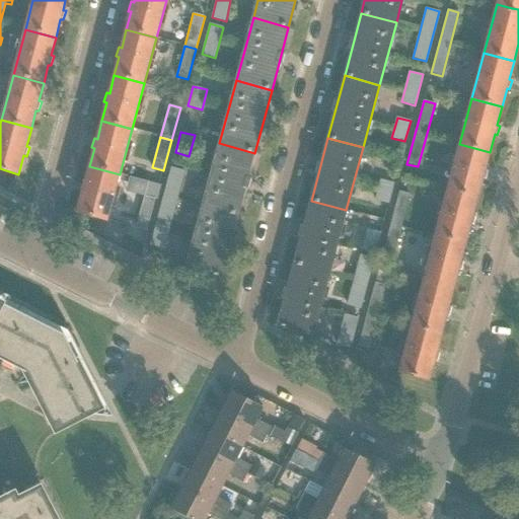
[(238,215),(254,153),(219,143),(203,206),(238,215)]
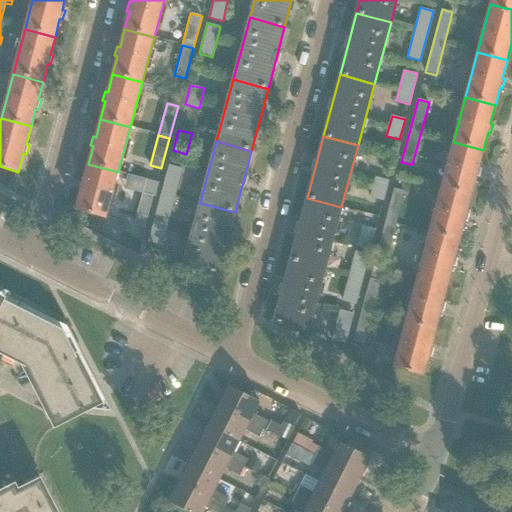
[(478,168),(483,150),(453,142),(441,187),(471,195),(476,177),(479,178),(481,169),(478,168)]
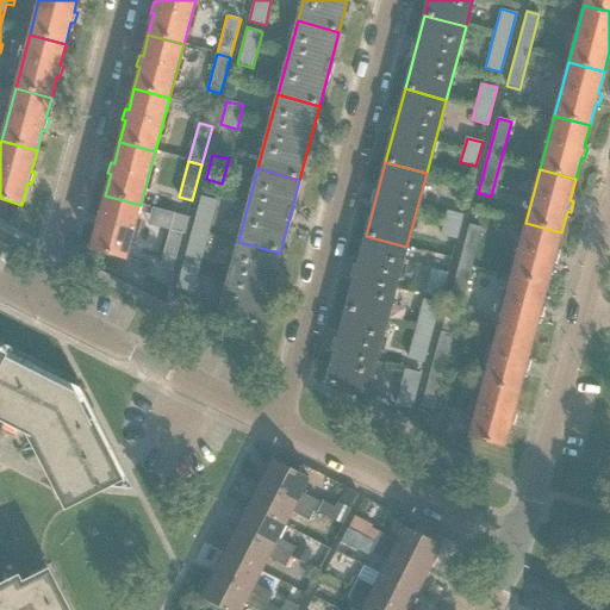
[(126,260),(141,205),(105,195),(100,217),(97,216),(93,226),(97,228),(91,250),(126,260)]
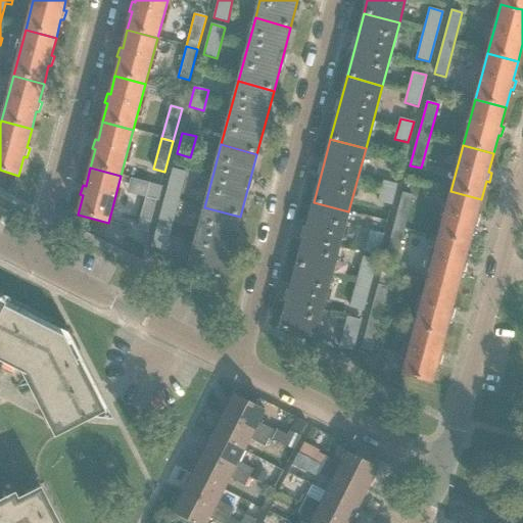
[(173,223),(187,172),(173,169),(158,219),(173,223)]
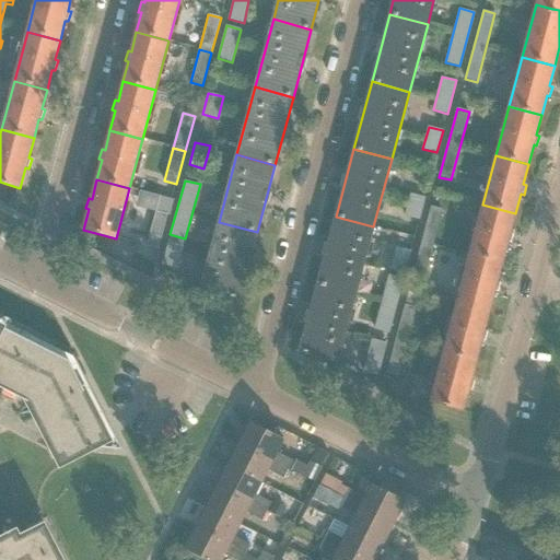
[(419,220),(424,197),(410,194),(405,216),(419,220)]
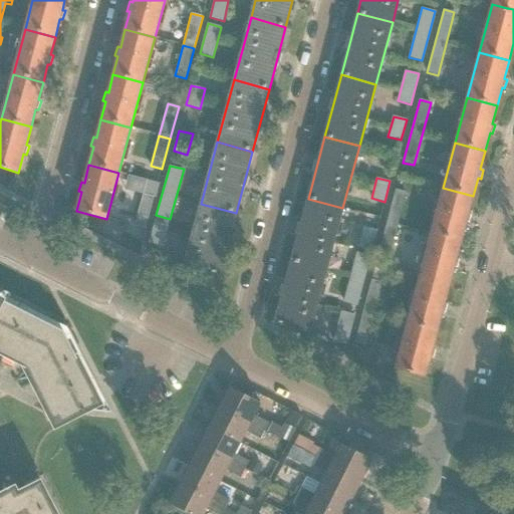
[(468,214),(473,196),(443,188),(431,233),(461,241),(466,223),(469,224),(471,215),(468,214)]
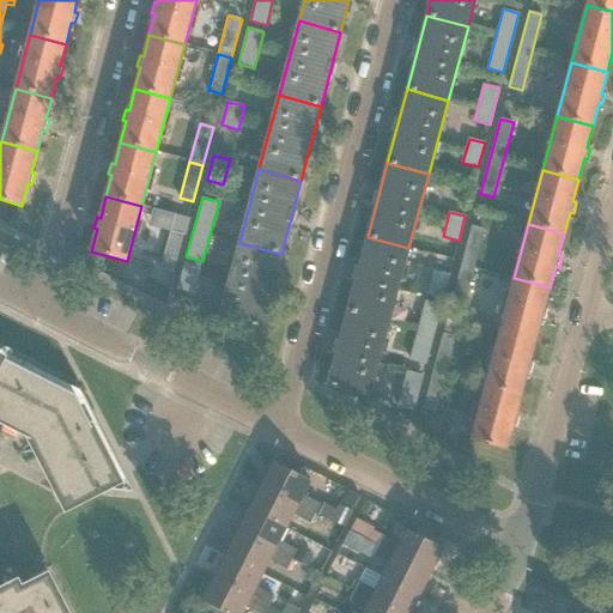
[(465,304),(485,229),(472,225),(451,301),(465,304)]
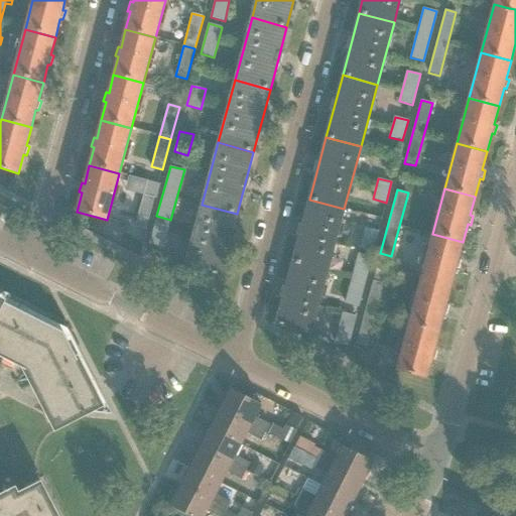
[(146,230),(154,198),(143,195),(135,227),(146,230)]
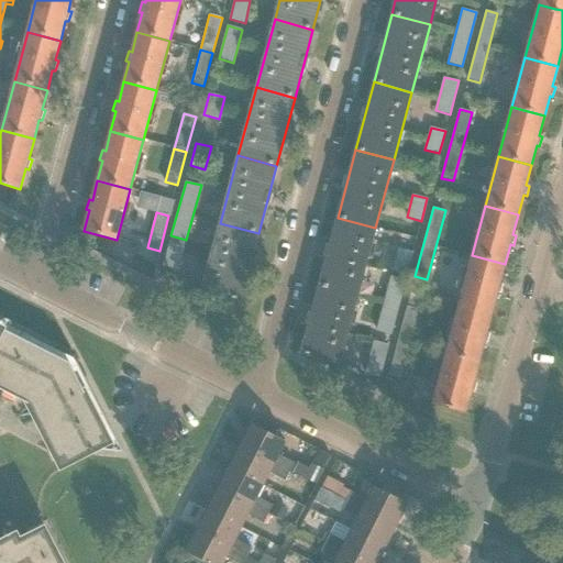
[(357,296),(375,228),(338,218),(319,286),(357,296)]
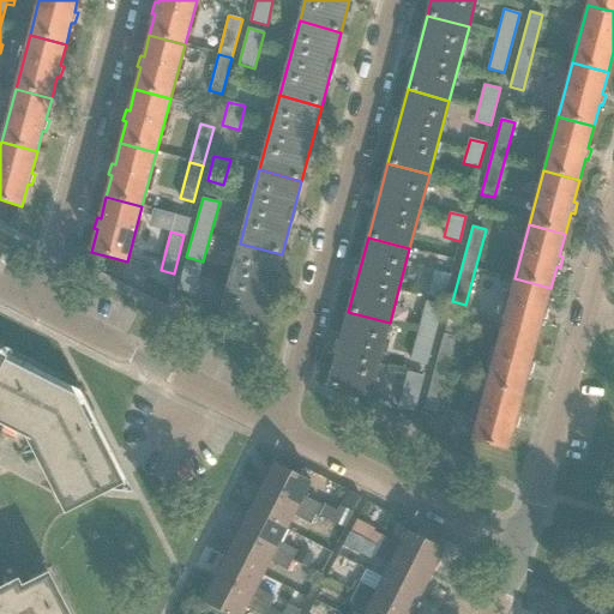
[(262,329),(282,254),(240,244),(220,318),(262,329)]
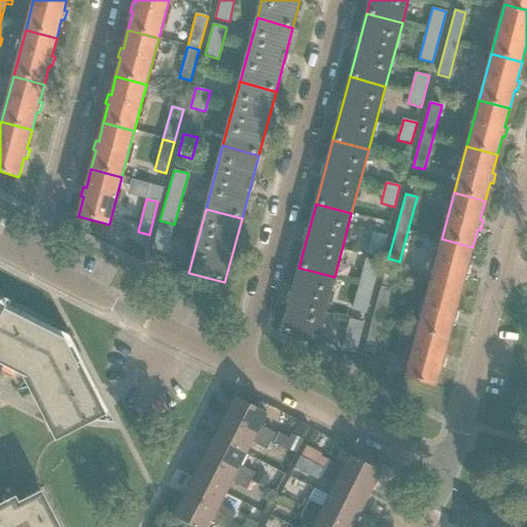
[(167,252),(172,231),(159,227),(152,249),(167,252)]
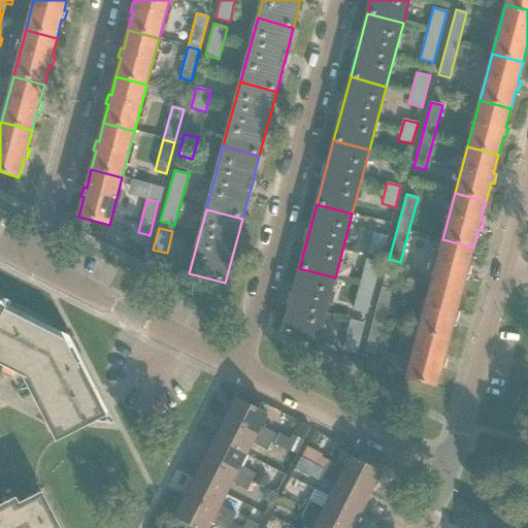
[(382,257),(387,236),(373,233),(368,254),(382,257)]
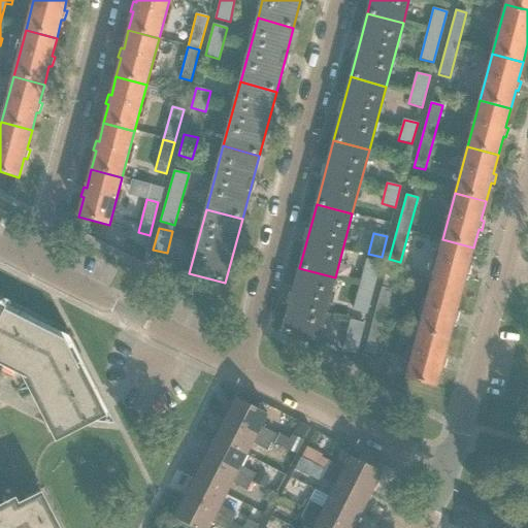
[(468,266),(473,248),(442,239),(431,286),(461,294),(466,275),(469,276),(471,266),(468,266)]
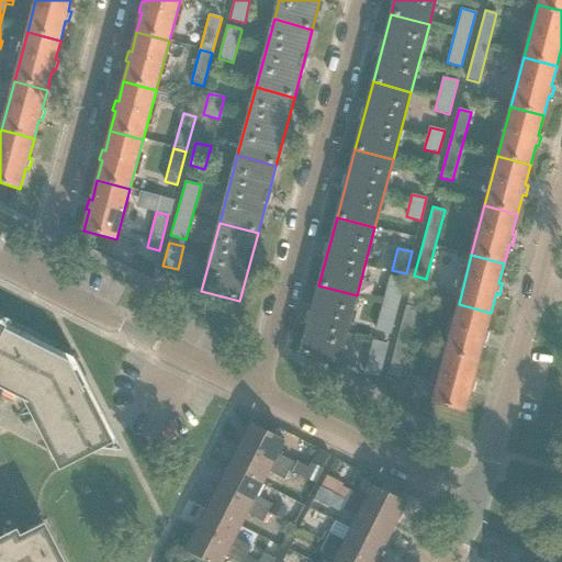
[(390,334),(404,279),(390,276),(375,330),(390,334)]
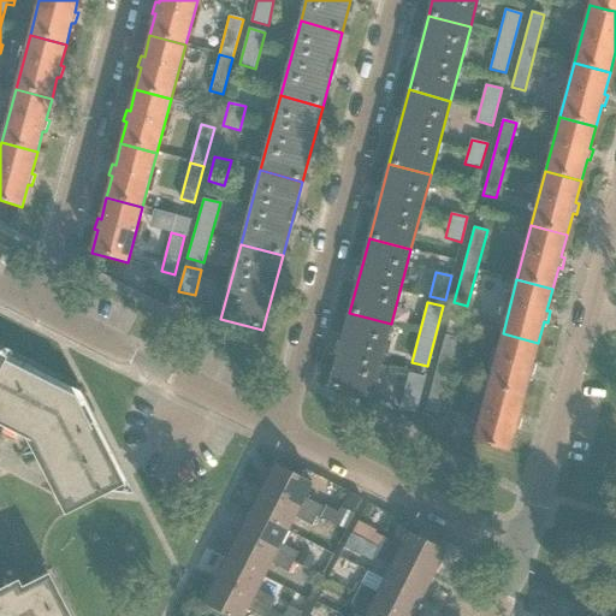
[(371,398),(391,324),(349,313),(330,388),(371,398)]
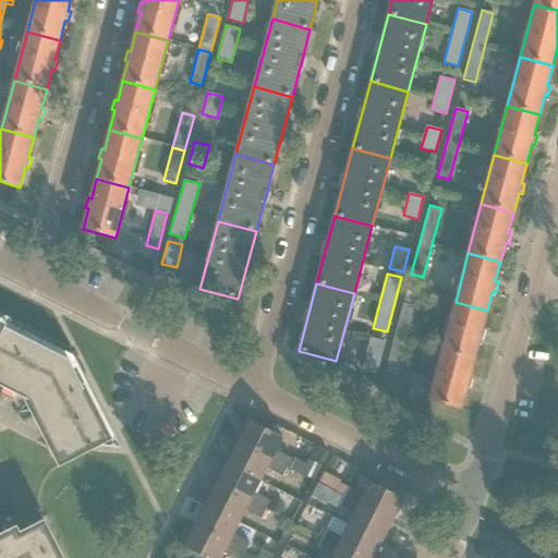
[(482,330),(487,311),(456,302),(443,351),(474,360),(480,340),(483,341),(485,330),(482,330)]
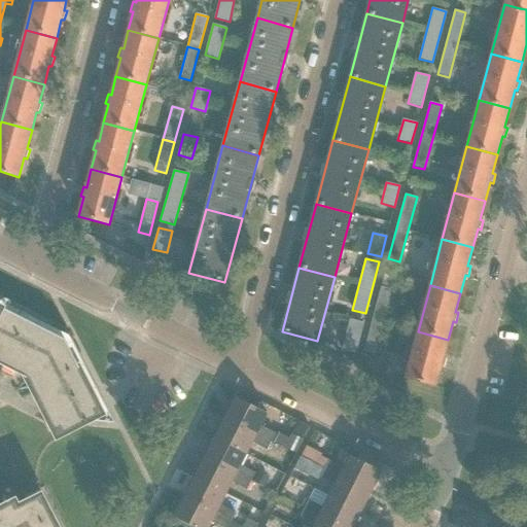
[(375,354),(392,289),(381,286),(364,351),(375,354)]
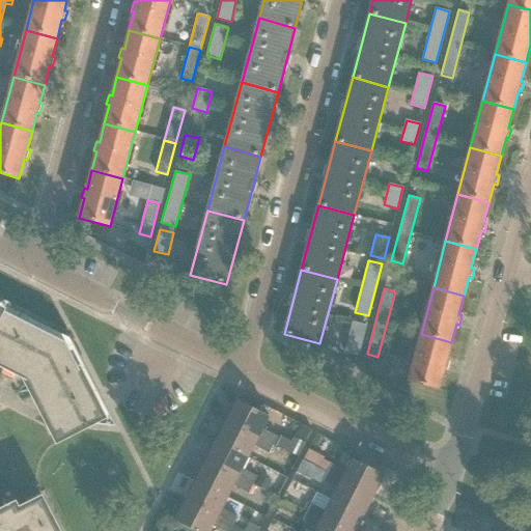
[(0,368),(27,382),(57,442),(91,425),(116,427),(71,338),(0,302),(0,368)]
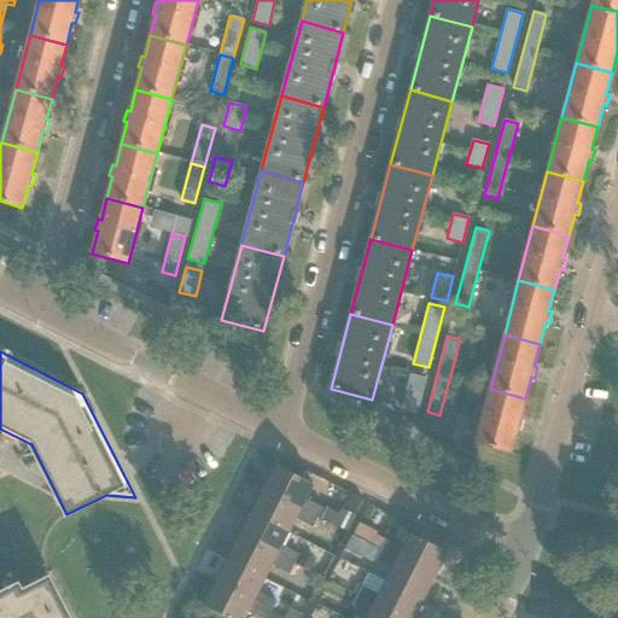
[(417,414),(426,378),(410,374),(401,410),(417,414)]
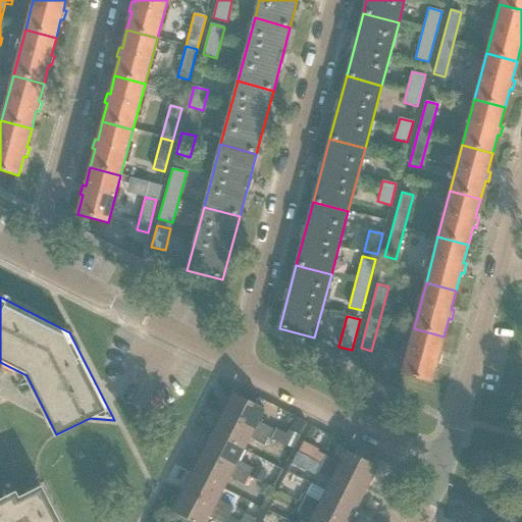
[(439,355),(444,336),(414,328),(402,374),(431,382),(436,364),(439,364),(441,355),(439,355)]
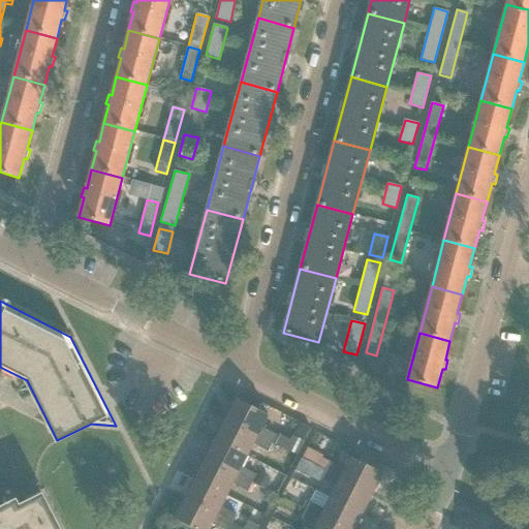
[(225,419),(272,444),(276,436),(261,428),(268,415),(236,399),(225,419)]
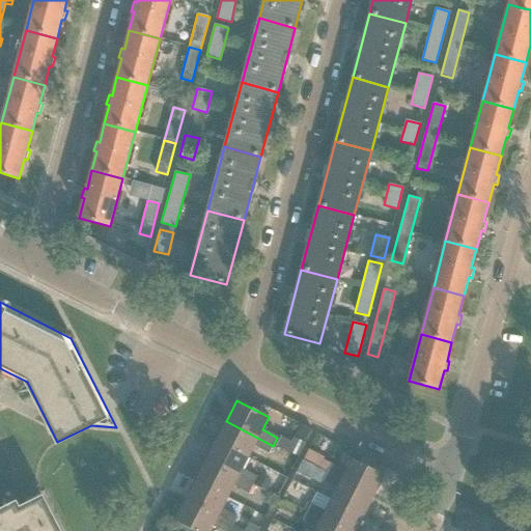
[(269,454),(273,446),(226,421),(216,442),(248,458),(254,447),(269,454)]
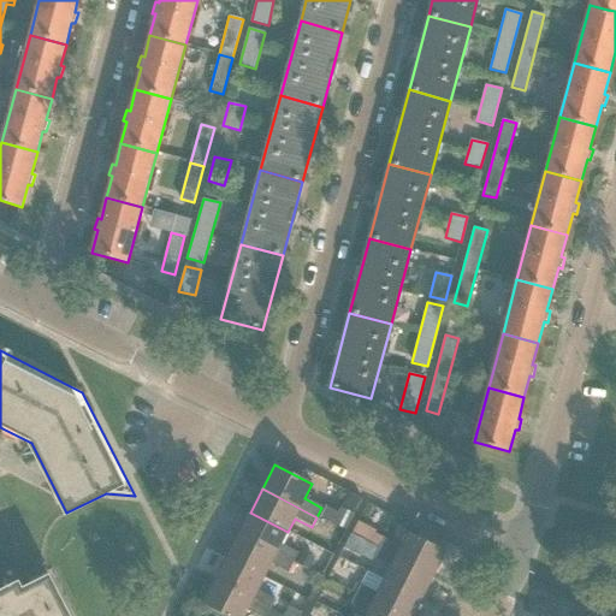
[(280,545),(288,532),(250,513),(238,535),(294,563),(298,554),(280,545)]
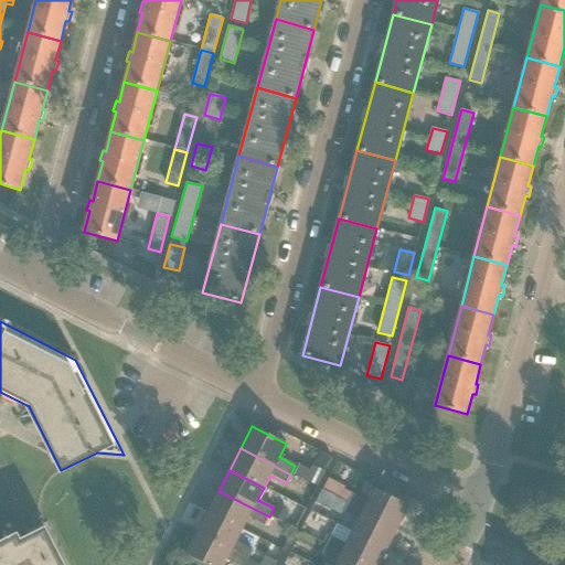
[(348,502),(397,529),(408,507),(374,489),(368,501),(352,493),(343,489),(344,486),(328,477),(322,489),(348,502)]
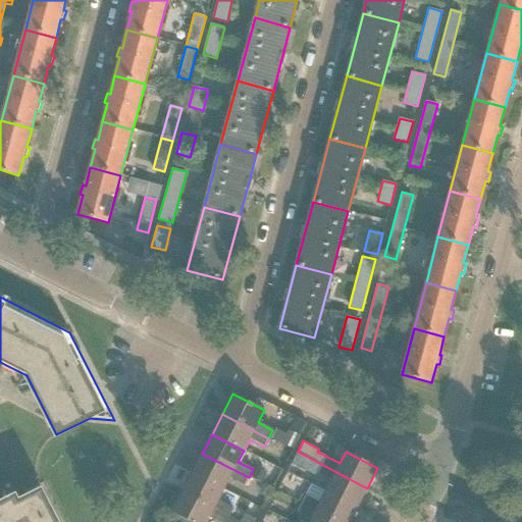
[(244,485),(249,477),(202,454),(192,473),(223,489),(229,478),(244,485)]
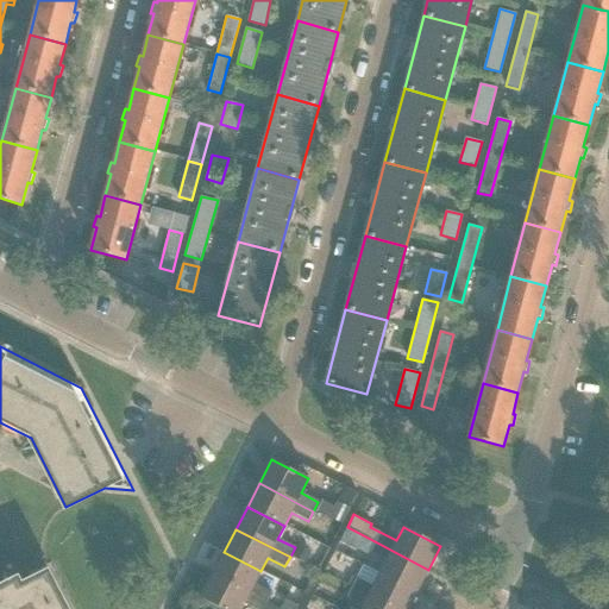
[(416,592),(428,570),(375,541),(370,552),(387,560),(380,573),(416,592)]
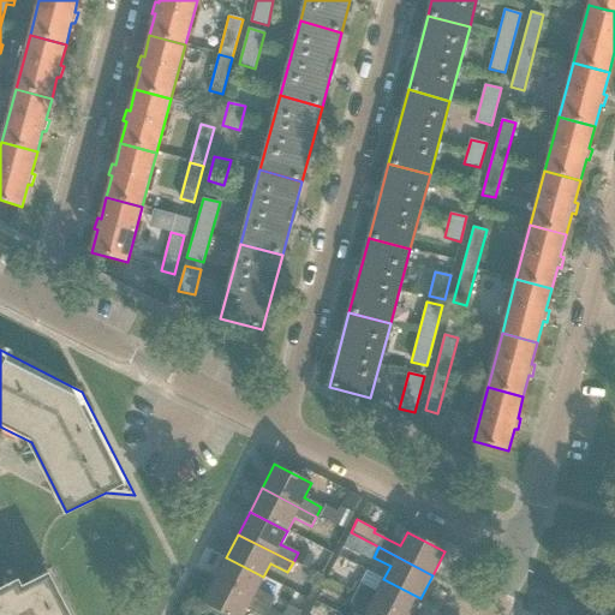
[(257,590),(263,577),(226,557),(214,580),(269,608),(274,598),(257,590)]
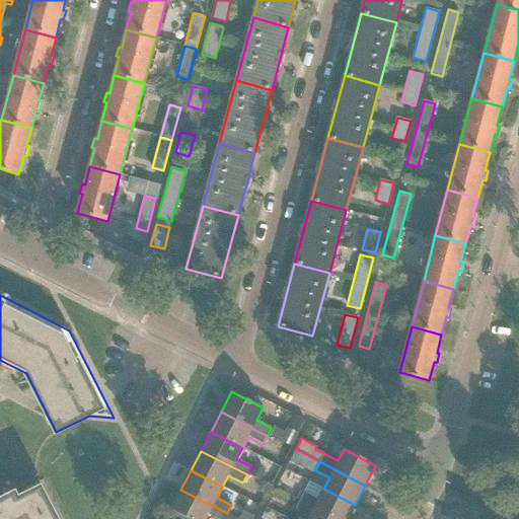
[(0,518),(56,518),(38,483),(0,502),(0,518)]
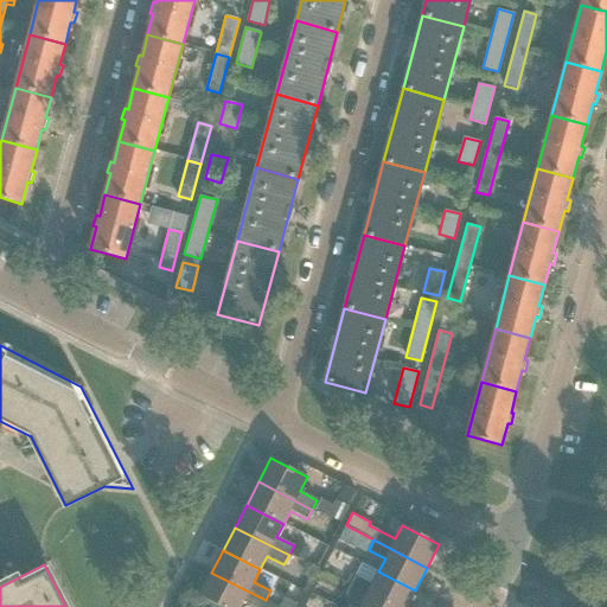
[(391,606),(407,606),(415,590),(378,572),(372,585),(355,576),(350,586),(391,606)]
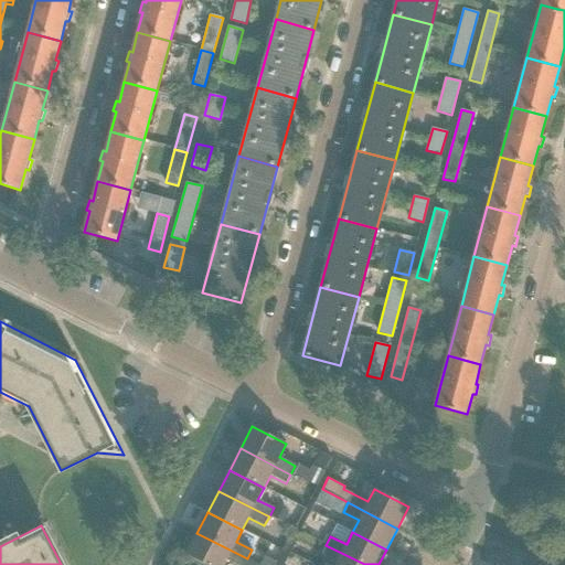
[(262,564),(247,558),(196,533),(185,555),(204,564),(223,564),(226,560),(236,564),(262,564)]
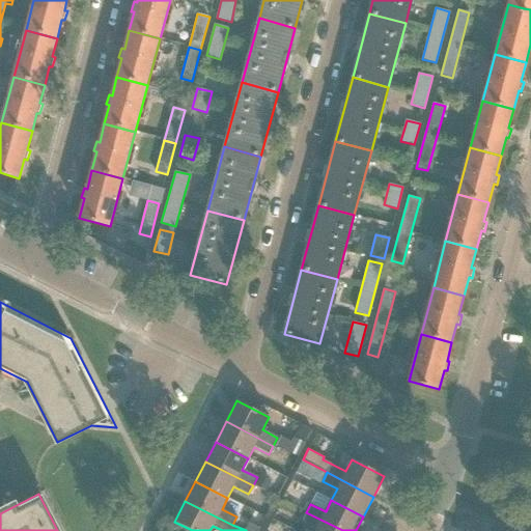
[(342,530),(306,512),(302,521),(316,528),(314,530),(342,530)]
